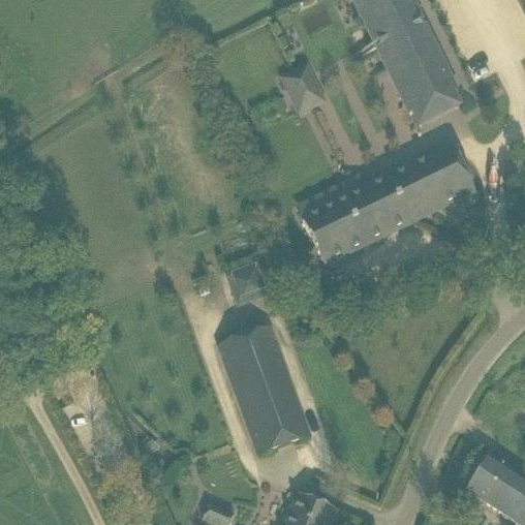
[(359,0),(414,112),(458,90),(413,0),(359,0)]
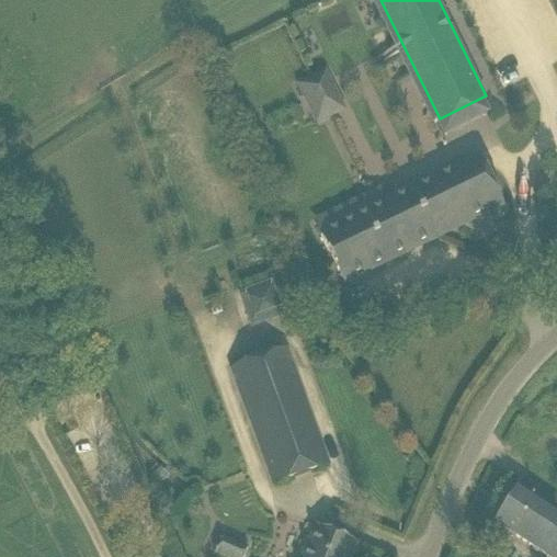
[(329,71),(300,83),(319,124),(348,111),(329,71)]
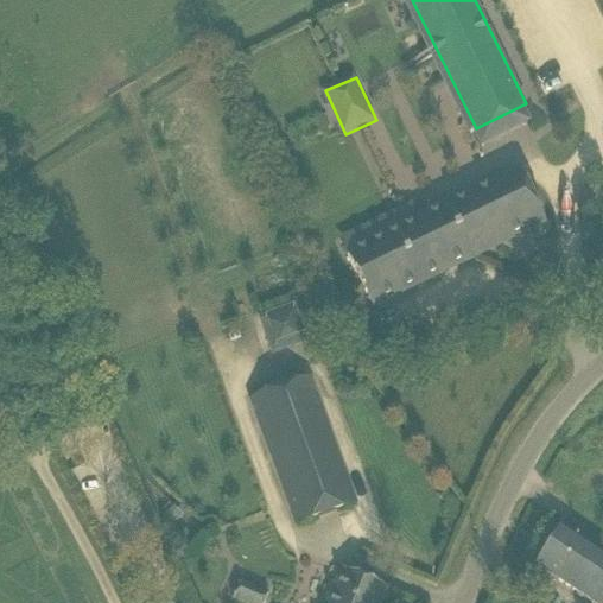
[(376,303),(547,220),(522,169),(351,252),(376,303)]
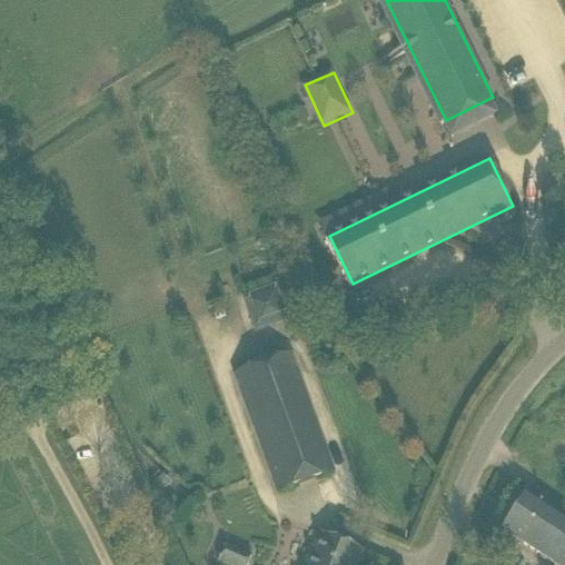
[(336,469),(293,353),(240,372),(284,488),(336,469)]
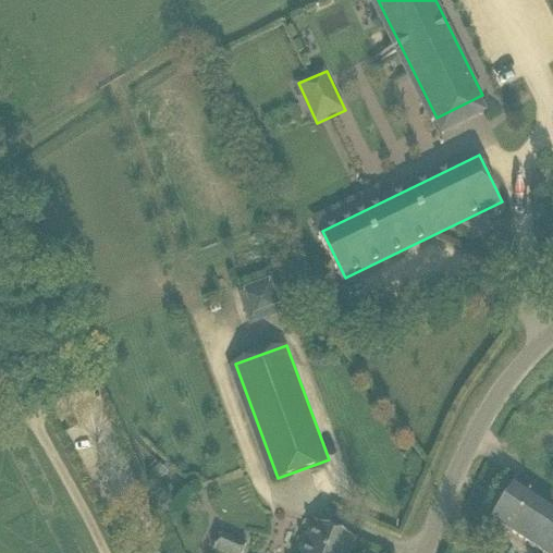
[(163,463),(151,476),(159,483),(171,470),(163,463)]
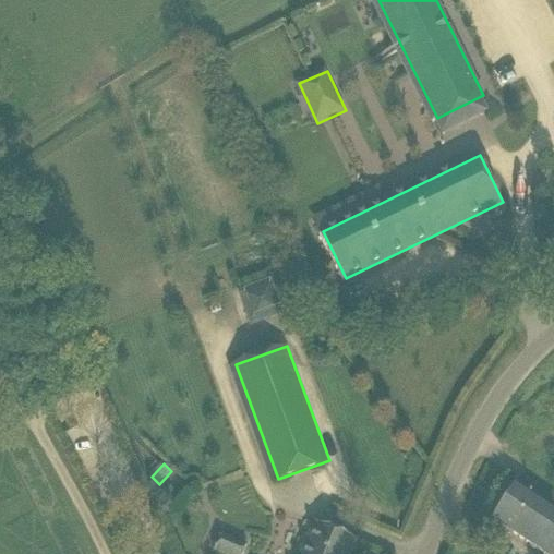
[(169,480),(164,488),(171,495),(178,488),(169,480)]
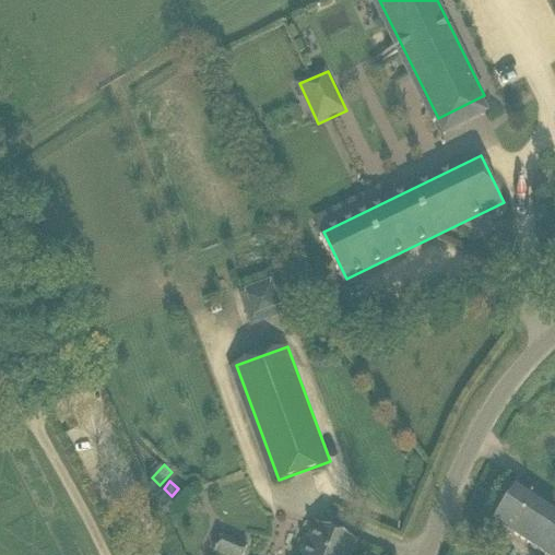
[(554,504),(520,482),(497,519),(552,554),(554,554),(554,504)]
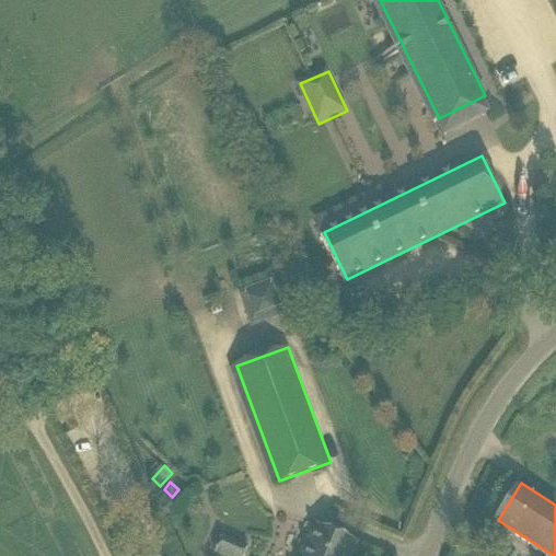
[(352,555),(360,540),(340,531),(320,522),(305,555),(352,555)]
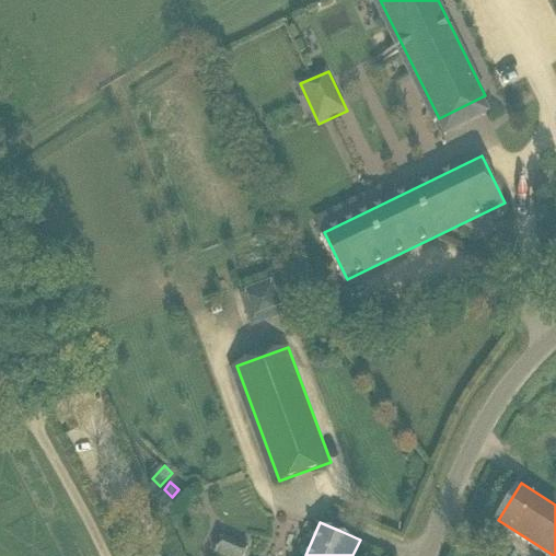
[(246,555),(252,543),(227,532),(219,551),(230,555),(246,555)]
